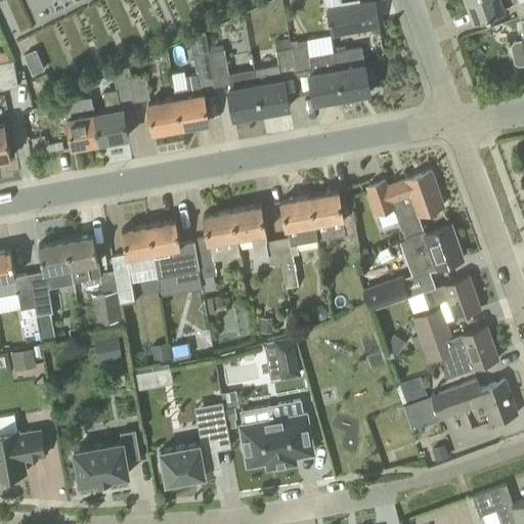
[(352,0),(342,2),(341,0),(324,0),(332,35),(379,27),(375,1),(361,3),(359,0),(352,0)]
